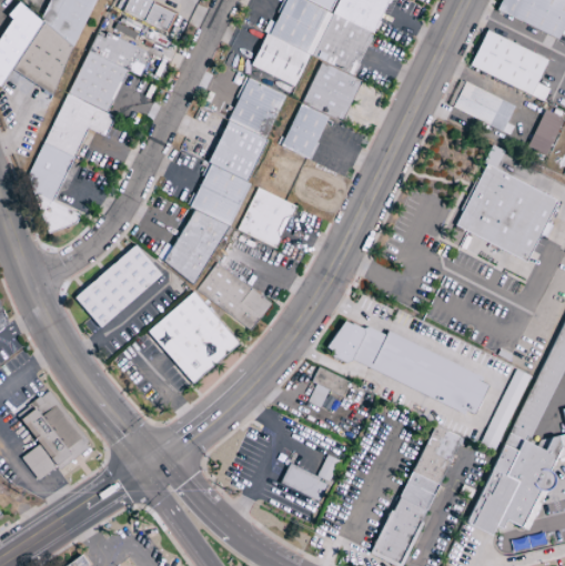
[(50,0),(44,16),(16,3),(0,40),(0,83),(3,86),(10,71),(56,91),(93,0),(50,0)]
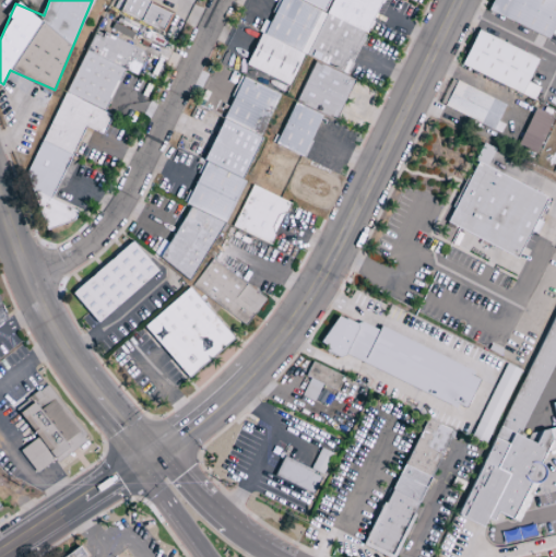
[(174,11),(150,0),(122,0),(118,10),(165,31),(174,11)]
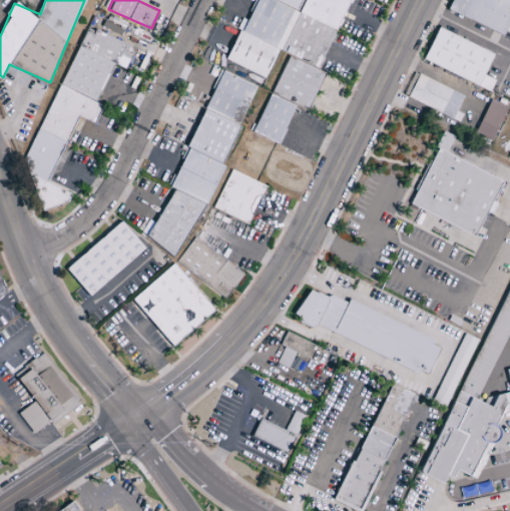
[(257,0),(229,60),(268,77),(281,48),(292,53),(275,91),(310,107),(327,71),(321,69),(351,0),(257,0)]
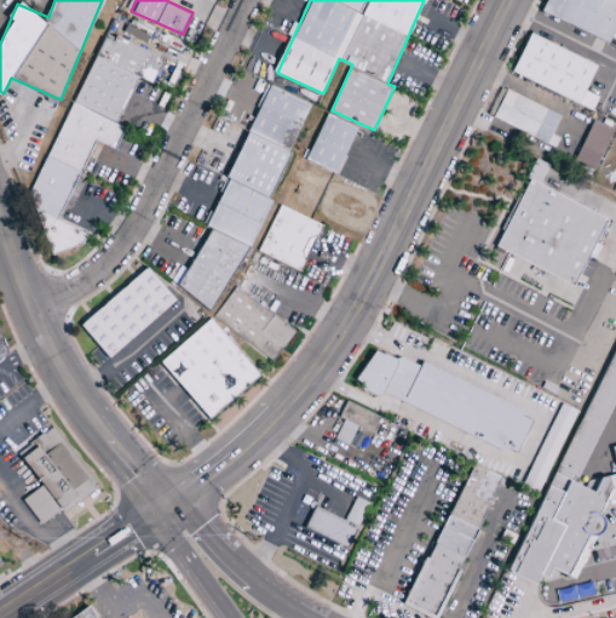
[(550,0),(545,12),(611,41),(615,32),(615,0),(550,0)]
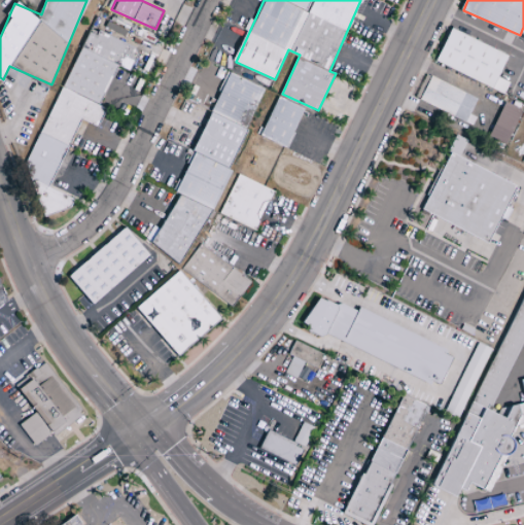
[(51,187),(81,117),(100,126),(107,107),(101,105),(118,64),(131,69),(140,47),(89,26),(25,178),(33,182),(29,190),(41,196),(38,204),(67,215),(75,197),(51,187)]
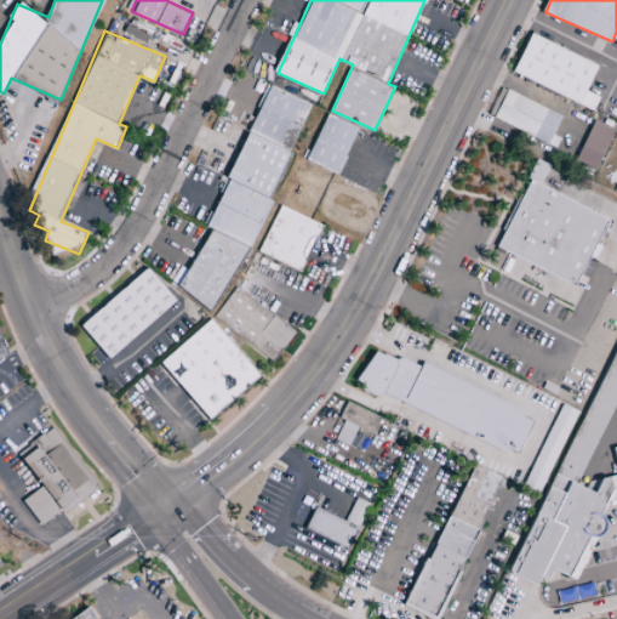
[(600,63),(531,33),(514,72),(595,108),(601,96),(588,90),(600,63)]
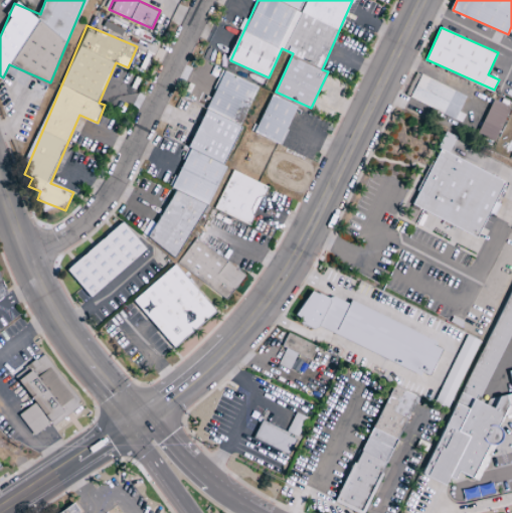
[(259,84),(223,69),(174,187),(210,203),(226,165),(225,165),(259,84)]
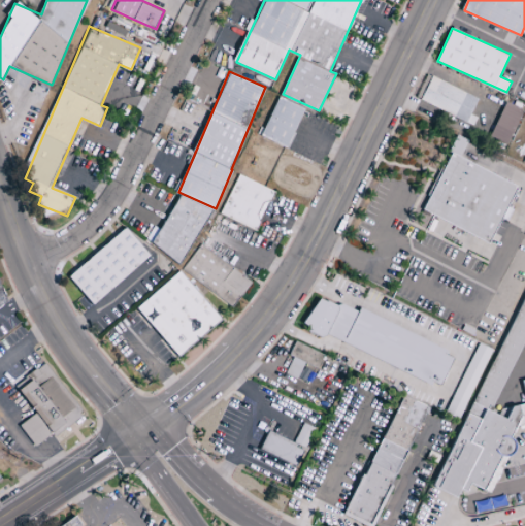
[(468,122),(480,98),(433,74),(421,98),(468,122)]
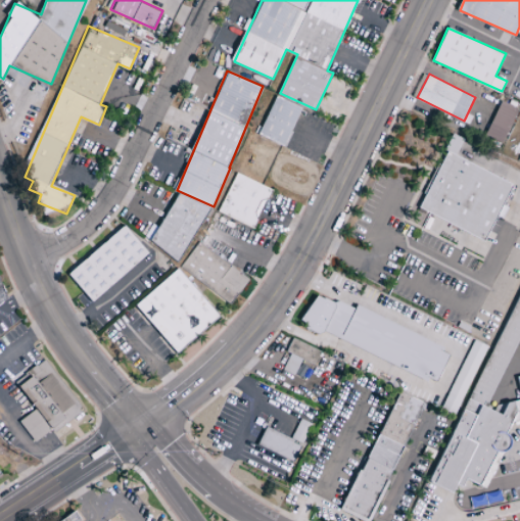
[(260,133),(285,145),(303,107),(278,95),(260,133)]
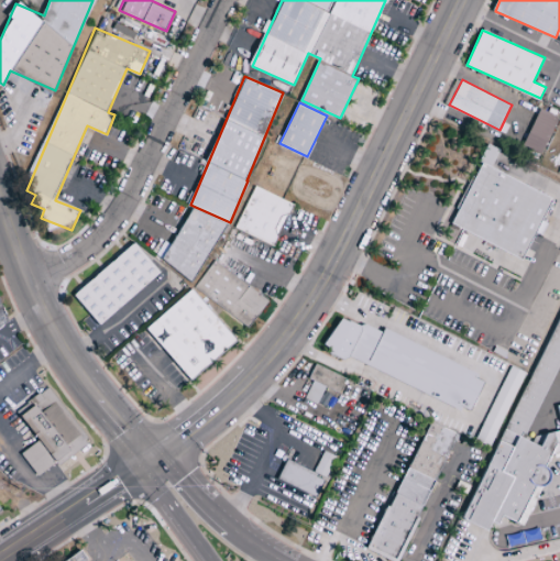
[(558,114),(538,108),(525,145),(545,152),(558,114)]
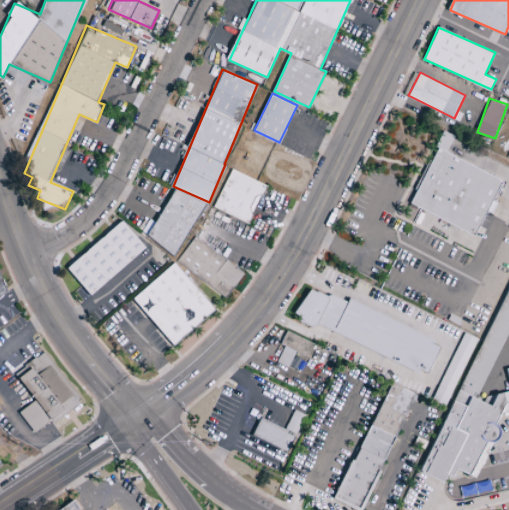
[(488,210),(493,213),(498,202),(494,200),(504,179),(438,147),(411,204),(476,234),(488,210)]
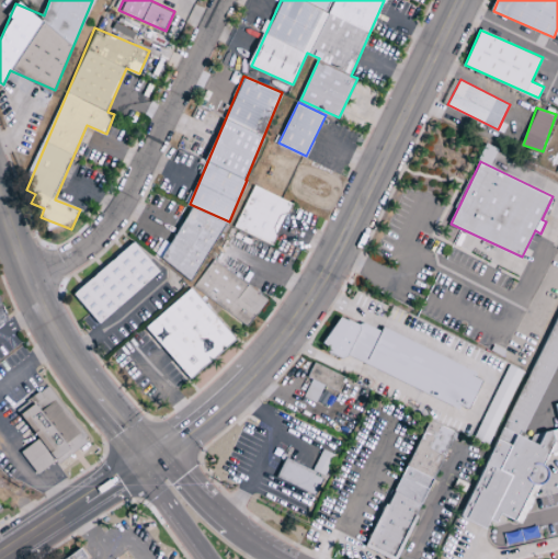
[(292,201),(253,185),(236,227),(274,243),(292,201)]
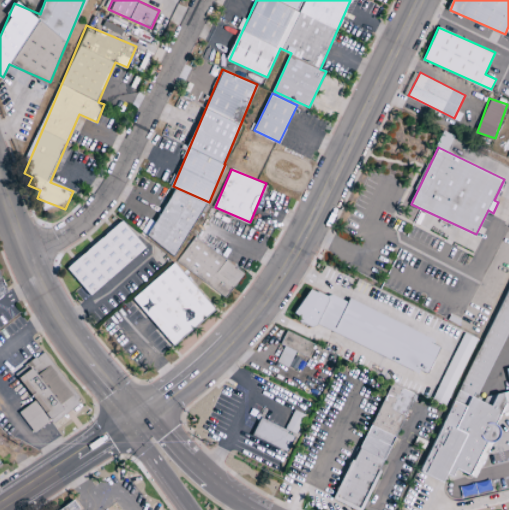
[(148,238),(178,254),(205,202),(175,187),(148,238)]
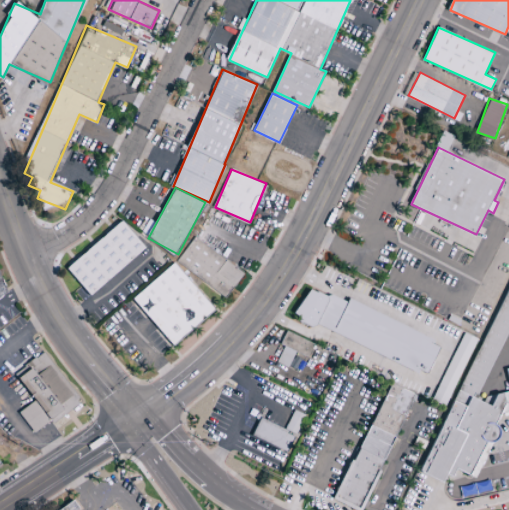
[(147,246),(123,219),(68,268),(92,295),(147,246)]
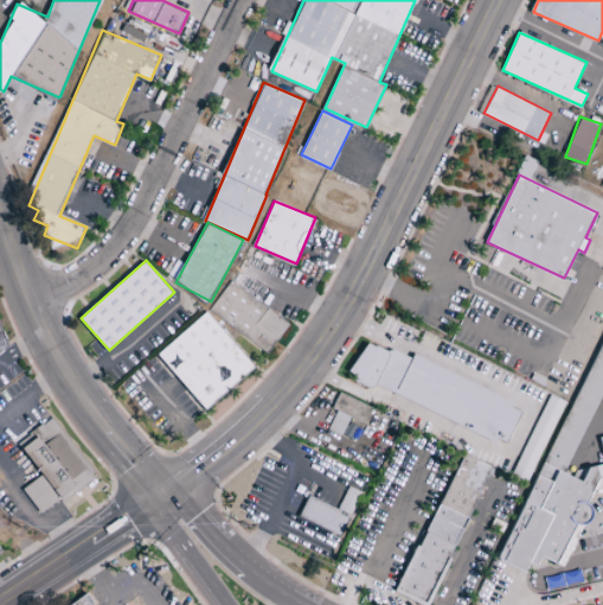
[(292,319),(230,282),(211,313),(273,350),(292,319)]
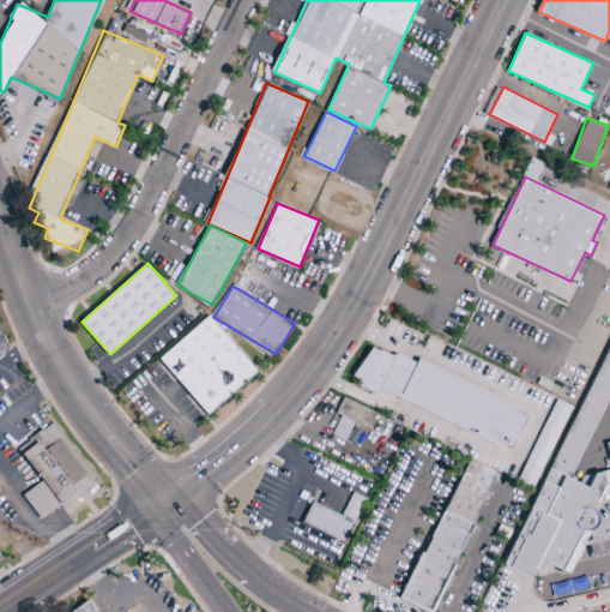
[(162,355),(209,413),(259,372),(212,315),(162,355)]
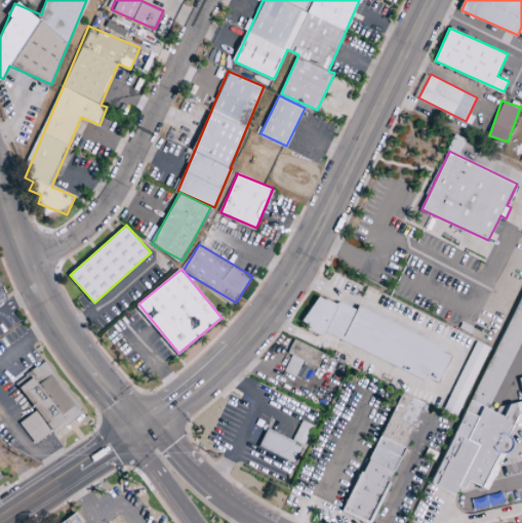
[(439,384),(454,350),(357,307),(356,310),(317,293),(304,324),(439,384)]
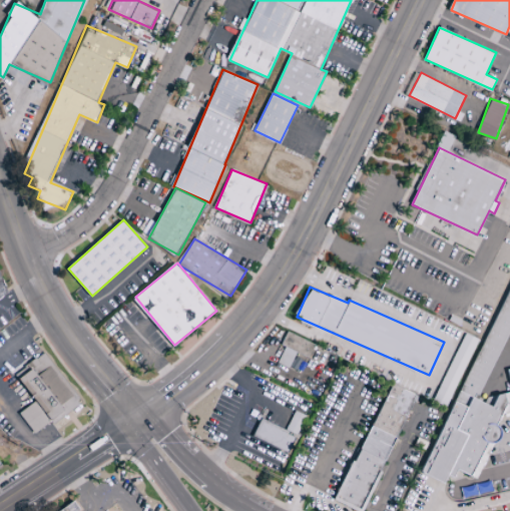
[(462,390),(509,292),(509,336),(482,394),(480,393),(478,397),(462,390)]
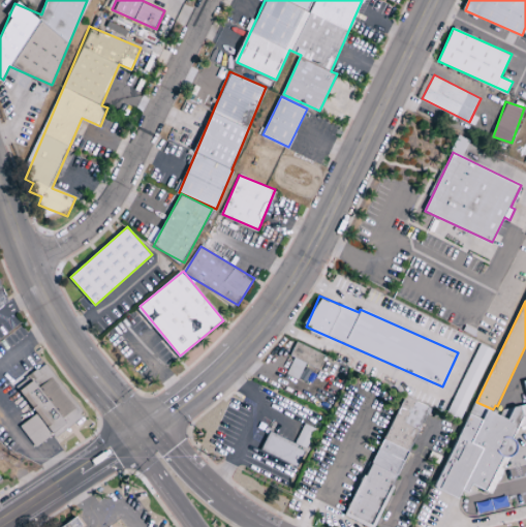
[(296,357),(287,373),(299,379),(307,363),(319,368),(326,354),(298,341),(290,354),(296,357)]
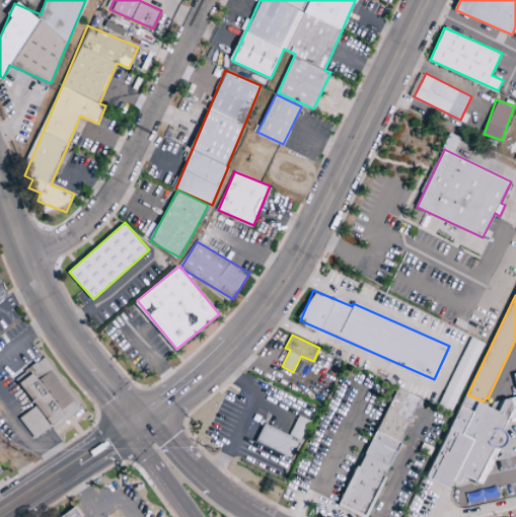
[(440,405),(454,412),(485,342),(470,336),(440,405)]
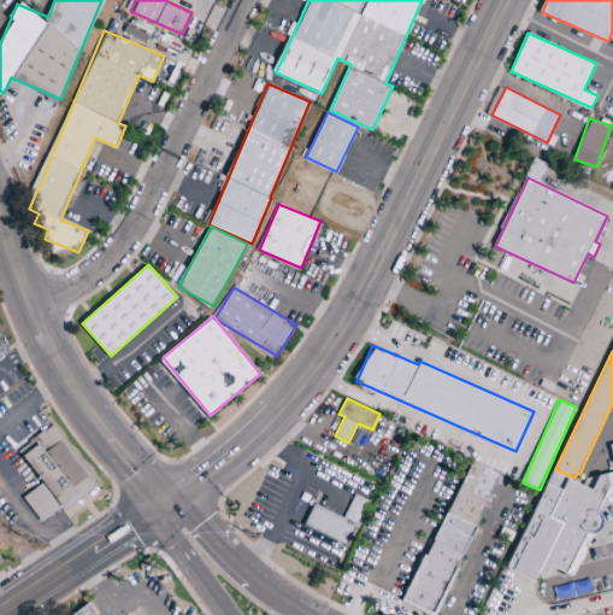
[(475,460),(505,475),(479,526),(449,511),(475,460)]
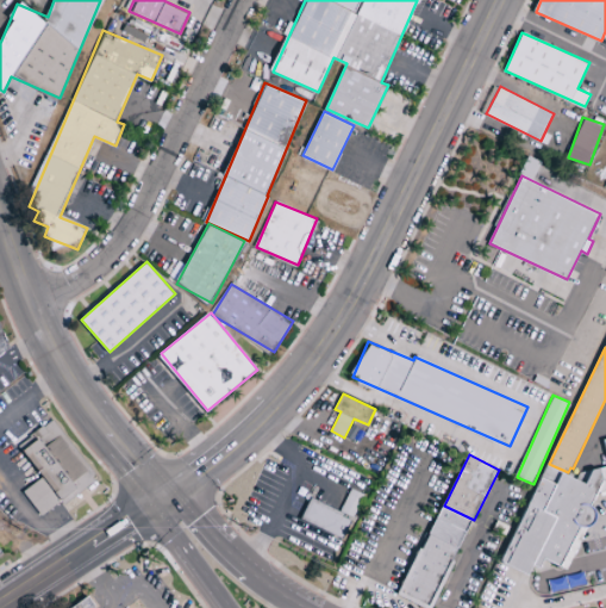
[(564,471),(549,464),(543,476),(558,483),(564,471)]
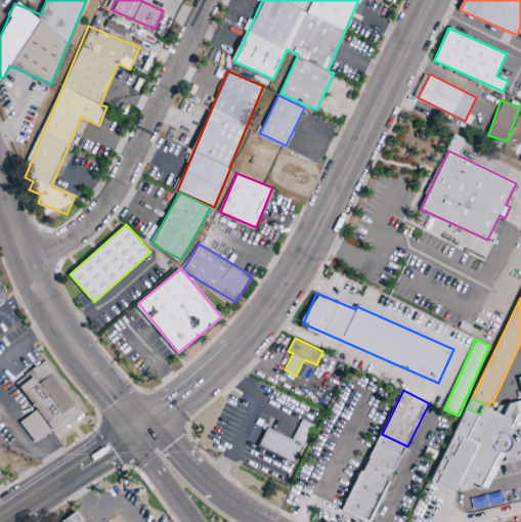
[(519,400),(520,403),(520,415),(514,426),(510,434),(513,436),(515,439),(516,442),(515,445),(514,447),(512,449),(510,451),(508,452),(505,452),(503,452),(502,451),(484,486),(470,480),(467,487),(461,485),(481,443),(469,437),(480,415),(485,404),(488,405),(506,414),(511,402),(519,400)]
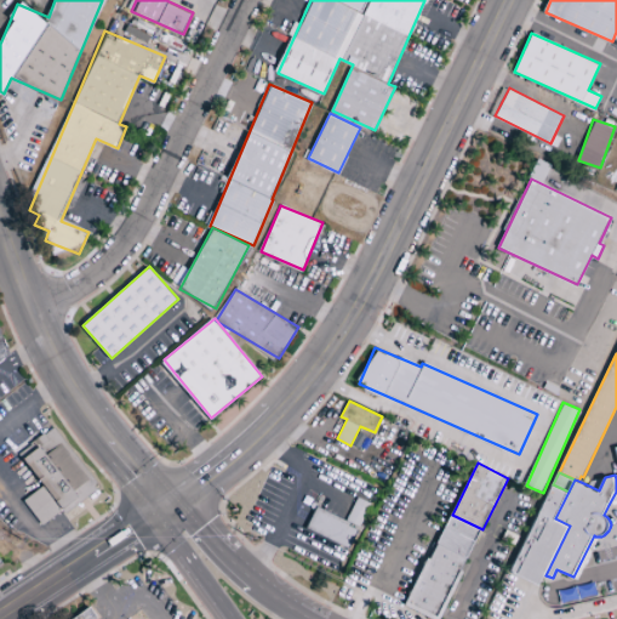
[(540,511),(553,484),(569,492),(555,518),(540,511)]
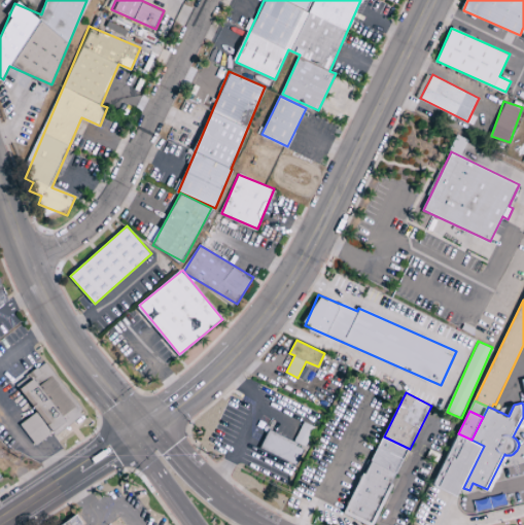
[(305,420),(317,426),(308,446),(295,441),(305,420)]
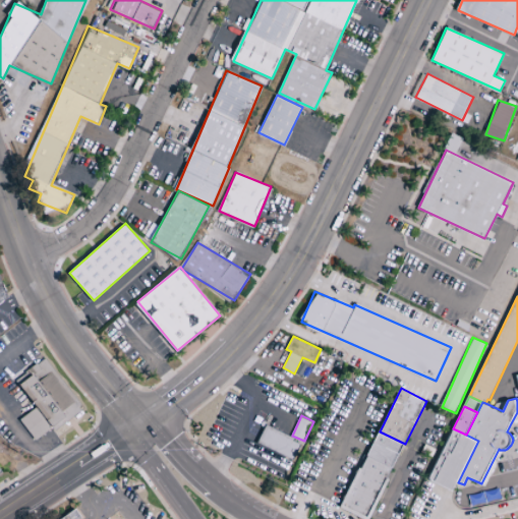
[(259,442),(267,424),(296,439),(295,441),(301,444),(294,460),(259,442)]
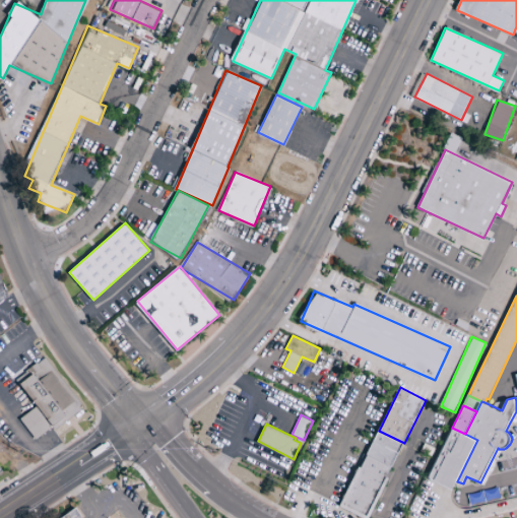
[(465,434),(452,428),(430,474),(454,487),(457,481),(477,440),(465,434)]
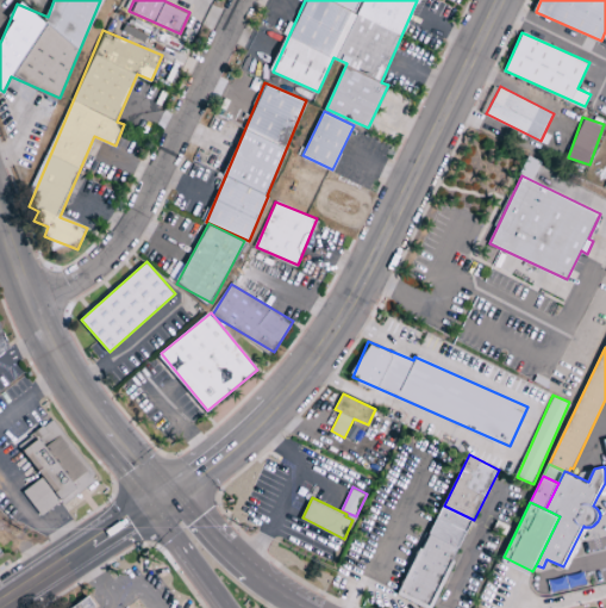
[(444,506),(431,533),(461,547),(474,520),(444,506)]
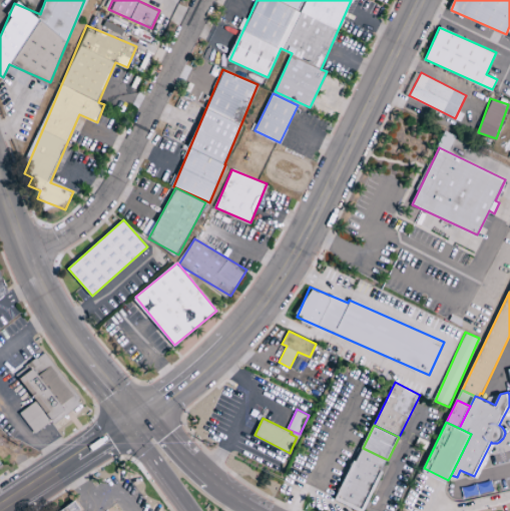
[(363,448),(356,460),(355,460),(336,499),(360,510),(365,510),(385,471),(383,470),(388,460),(363,448)]
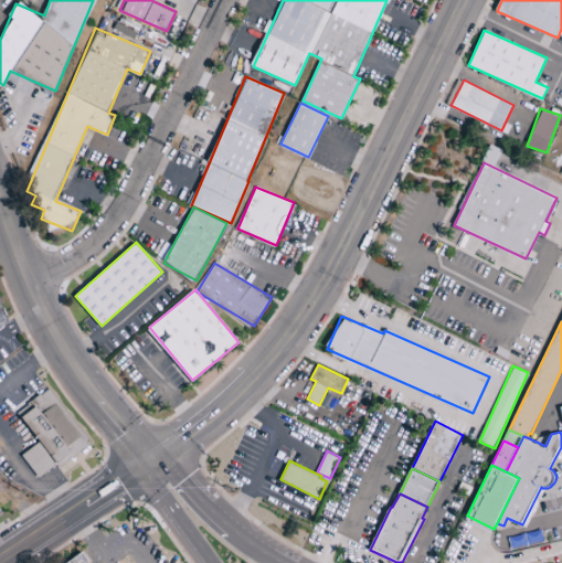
[(66,562),(83,551),(91,561),(87,562),(66,562)]
